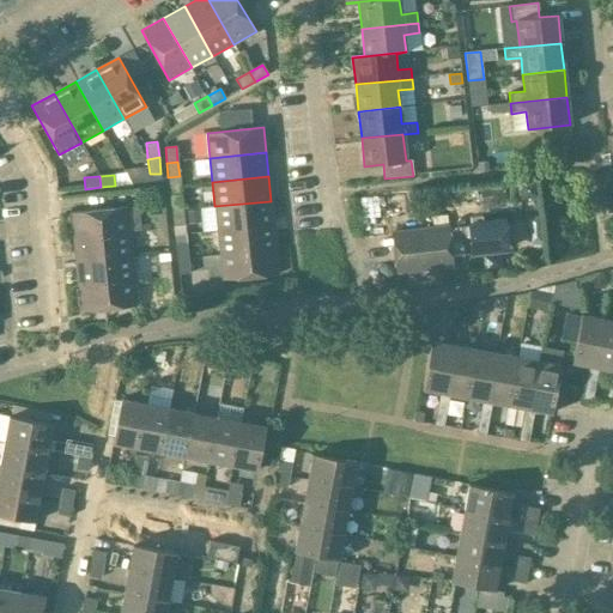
[(406,194),(387,196),(390,225),(410,223),(406,194)]
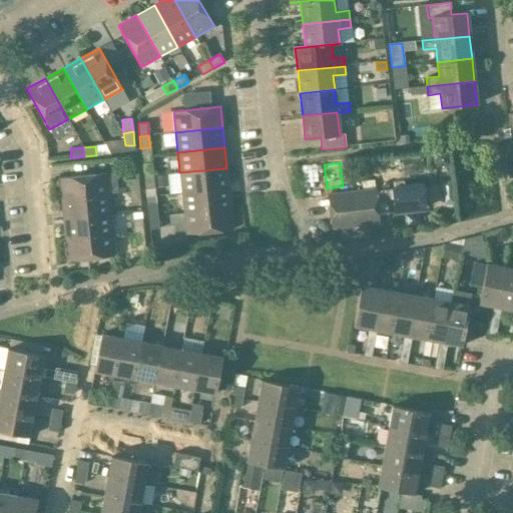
[(142,164),(143,176),(153,175),(151,163),(142,164)]
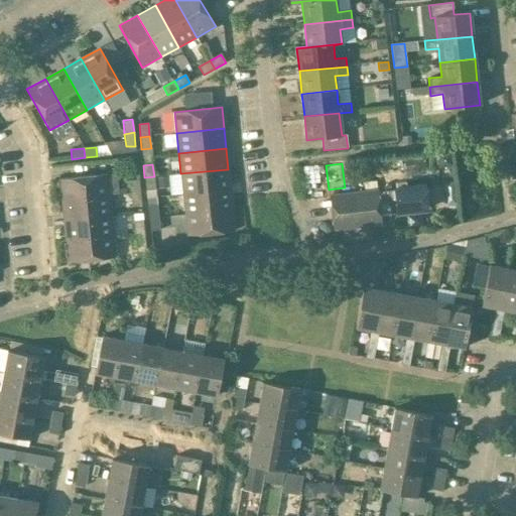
[(180,173),(182,195),(230,189),(228,169),(180,173)]
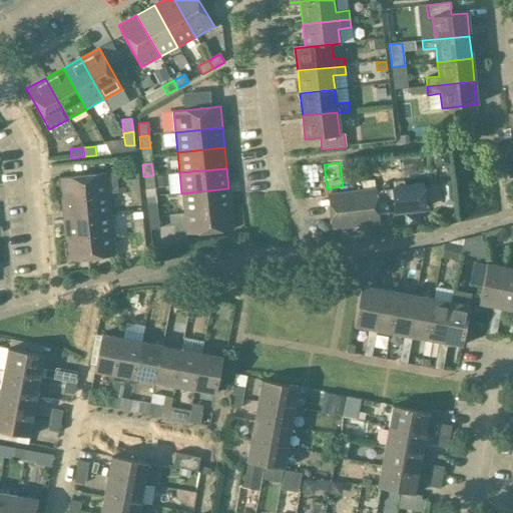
[(116,172),(106,173),(59,178),(61,199),(108,194),(118,193),(116,172)]
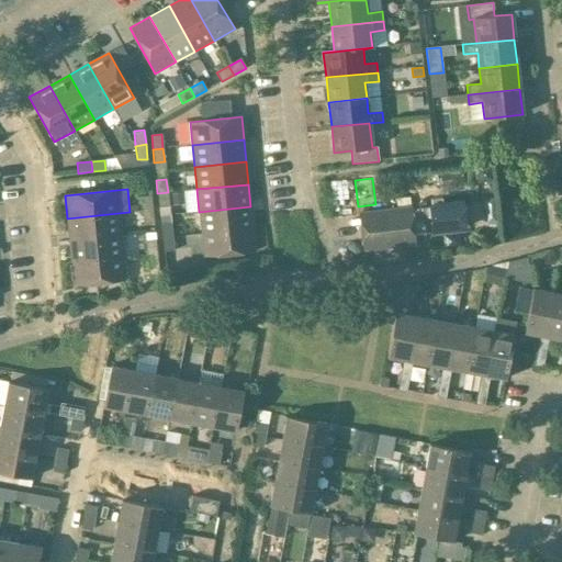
[(169,206),(168,192),(157,193),(159,208),(169,206)]
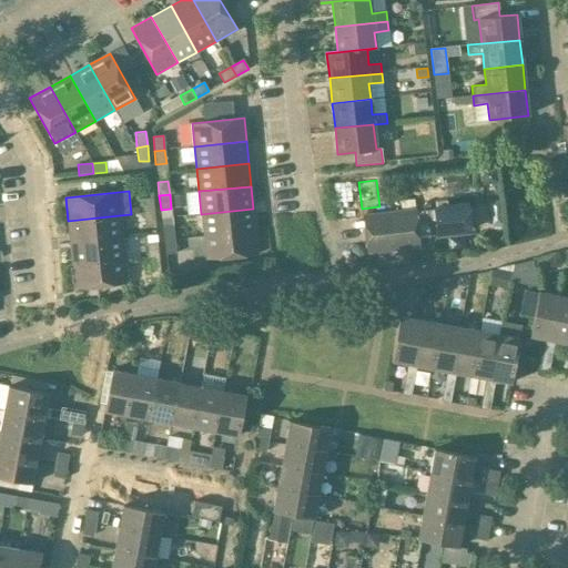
[(142,199),(144,213),(154,212),(153,198),(142,199)]
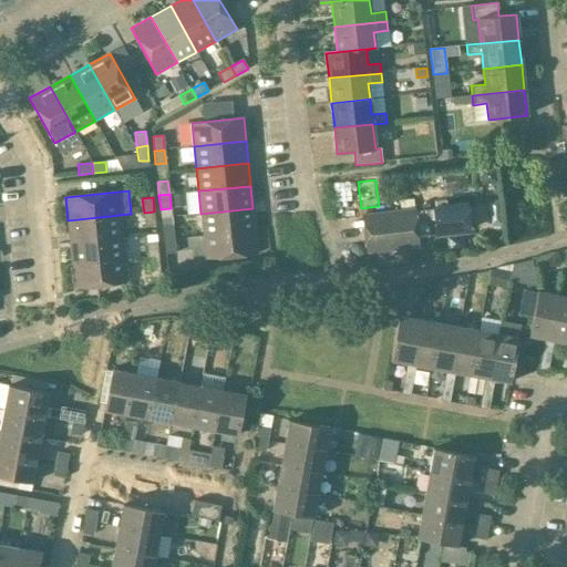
[(434,233),(468,229),(466,203),(432,206),(432,208),(414,210),(414,208),(361,214),(366,251),(419,246),(415,222),(433,219),(434,233)]
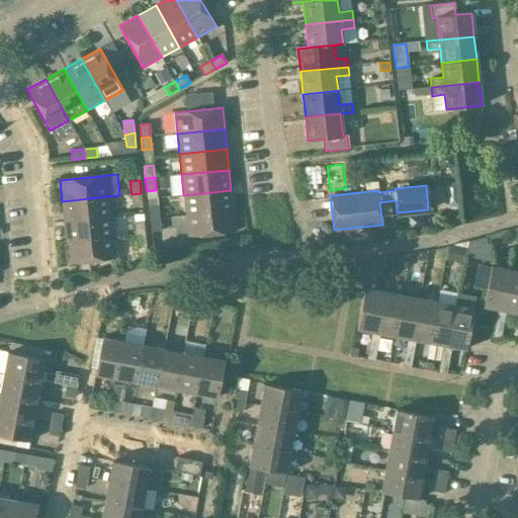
[(183,195),(186,216),(234,210),(231,190),(183,195)]
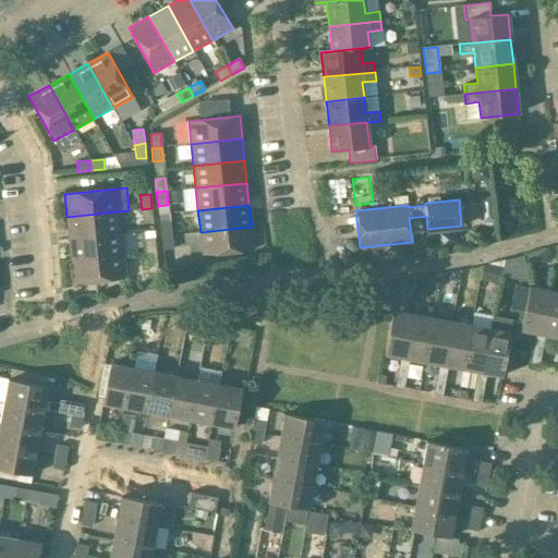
[(153,222),(152,208),(142,209),(143,222),(153,222)]
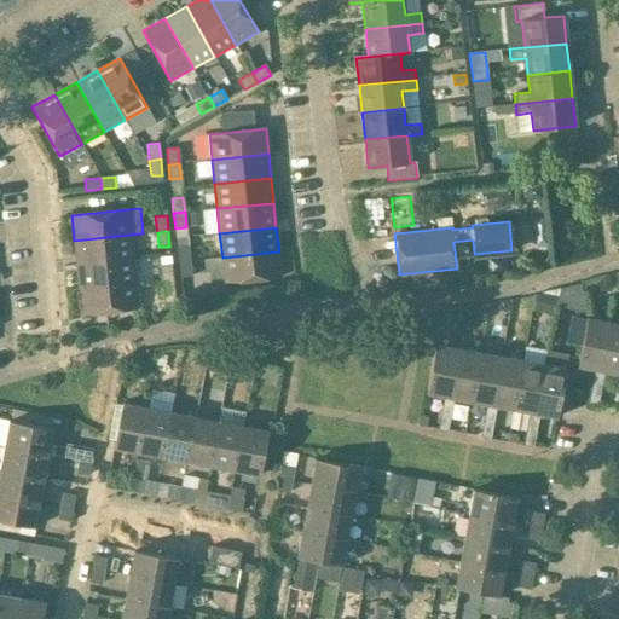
[(74,241),(76,265),(133,259),(131,235),(74,241)]
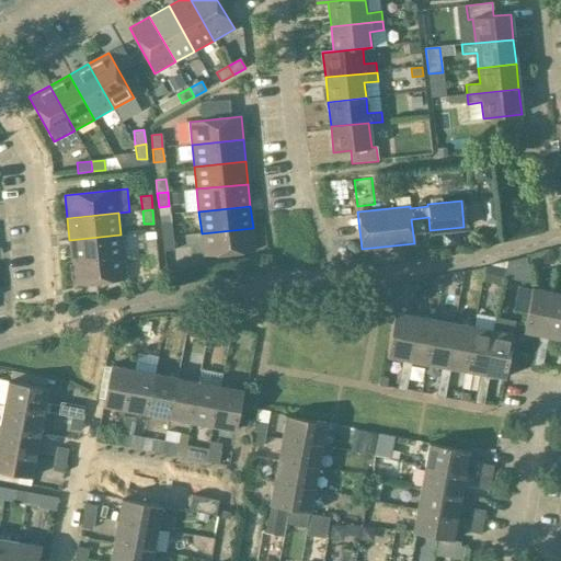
[(160,224),(162,238),(172,237),(171,222),(160,224)]
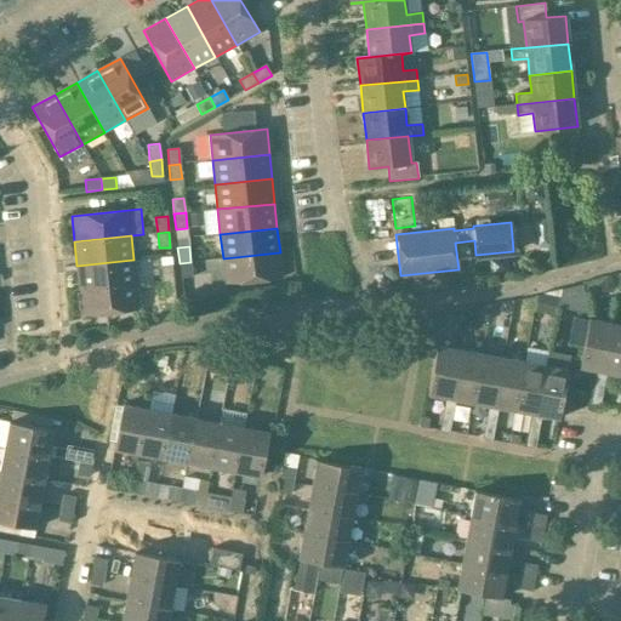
[(283,278),(280,252),(223,258),(226,284),(283,278)]
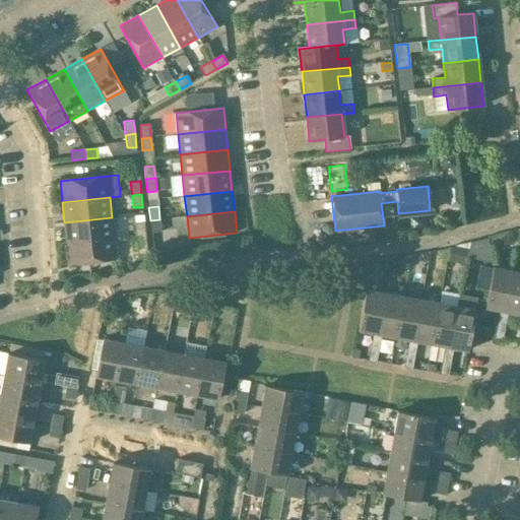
[(114,239),(112,217),(64,222),(66,243),(114,239)]
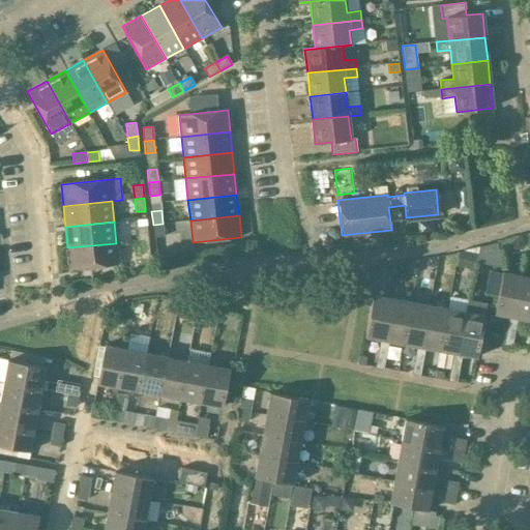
[(164,237),(163,224),(153,225),(154,238),(164,237)]
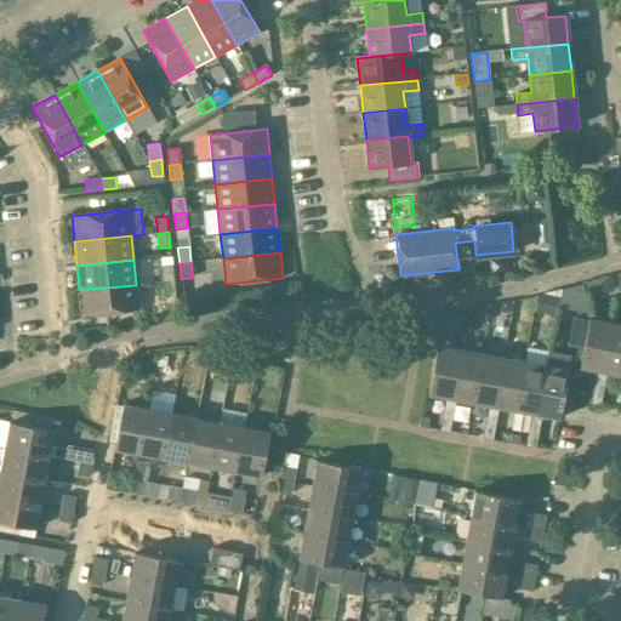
[(161,267),(163,281),(174,280),(172,266),(161,267)]
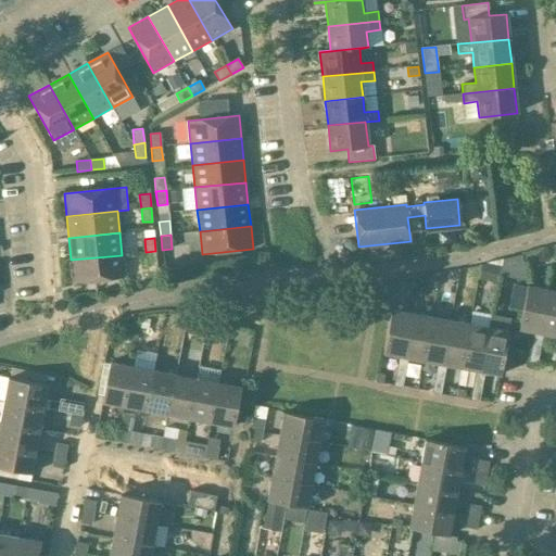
[(156,265),(155,251),(146,252),(147,266),(156,265)]
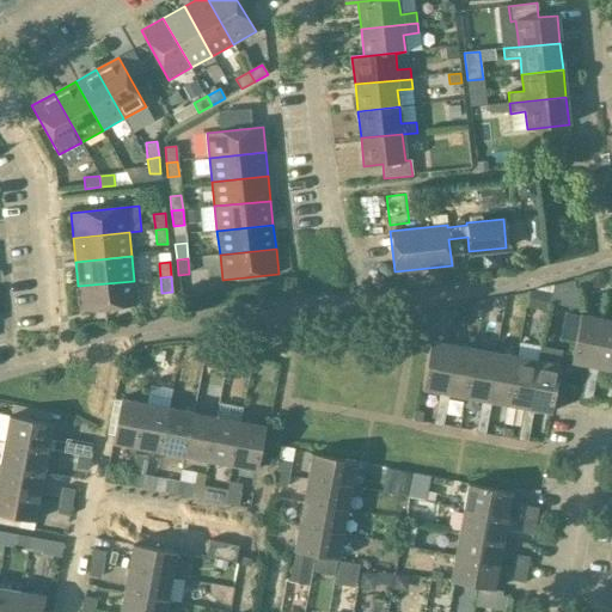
[(136,306),(134,281),(78,286),(80,311),(136,306)]
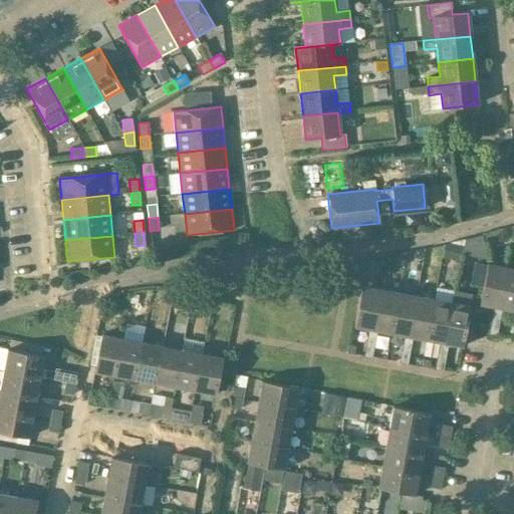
[(465,240),(462,255),(485,259),(481,236),(465,240)]
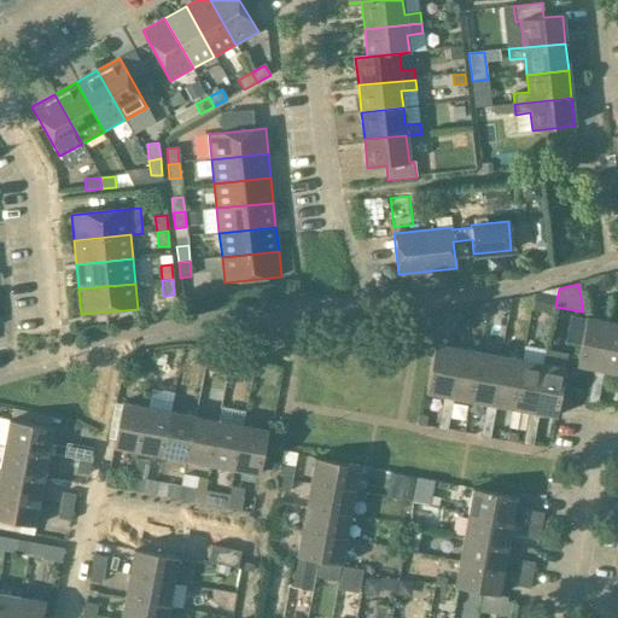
[(512,298),(509,314),(528,316),(531,302),(512,298)]
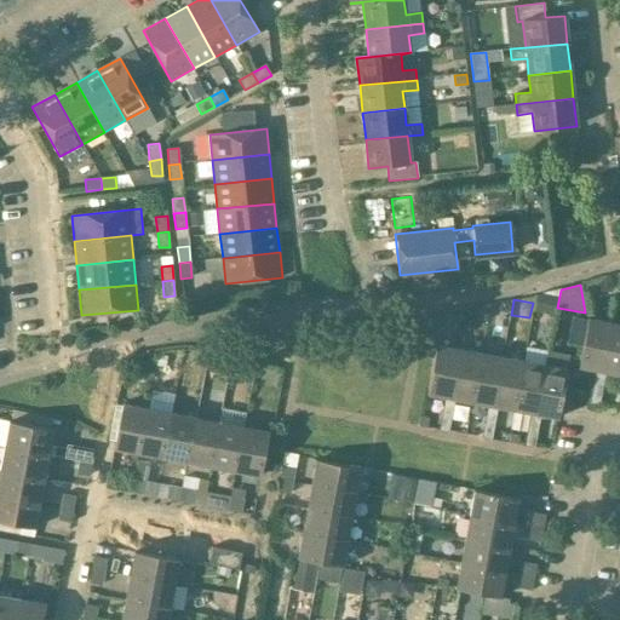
[(579,368),(596,372),(601,372),(610,323),(587,320),(579,368)]
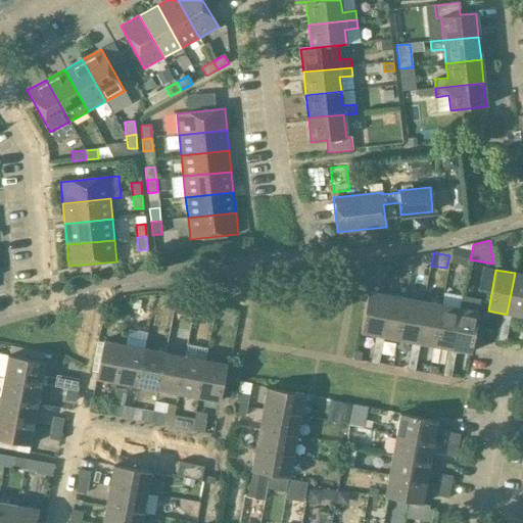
[(522,274),(515,273),(507,314),(503,314),(501,326),(509,327),(511,315),(522,317),(522,274)]
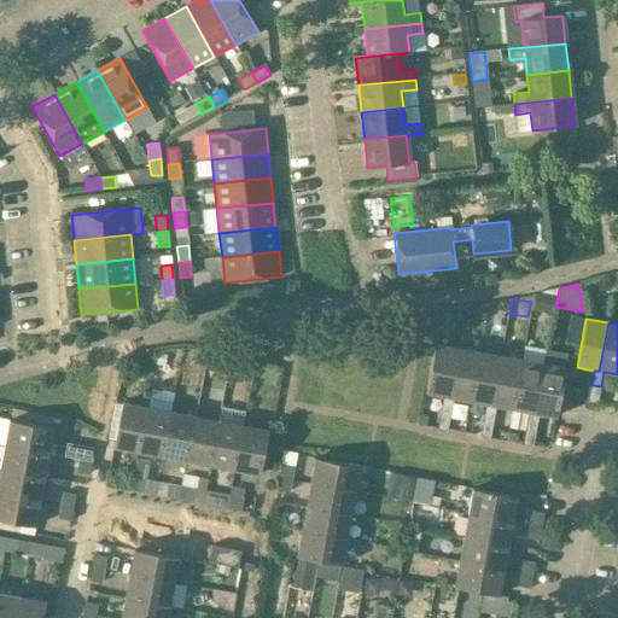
[(425,395),(443,397),(448,398),(456,349),(435,345),(425,395)]
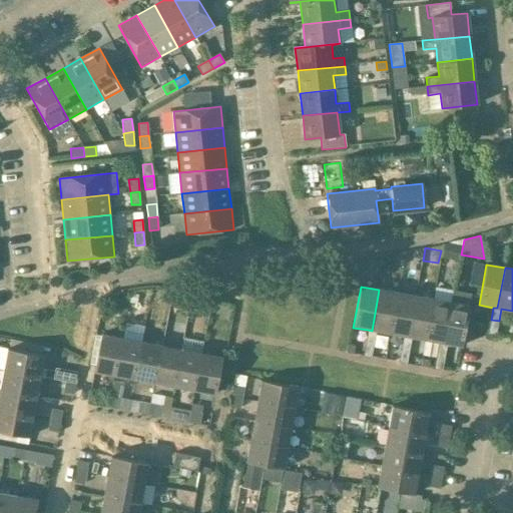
[(397,293),(379,290),(372,331),(368,330),(366,343),(374,345),(376,332),(390,334),(397,293)]
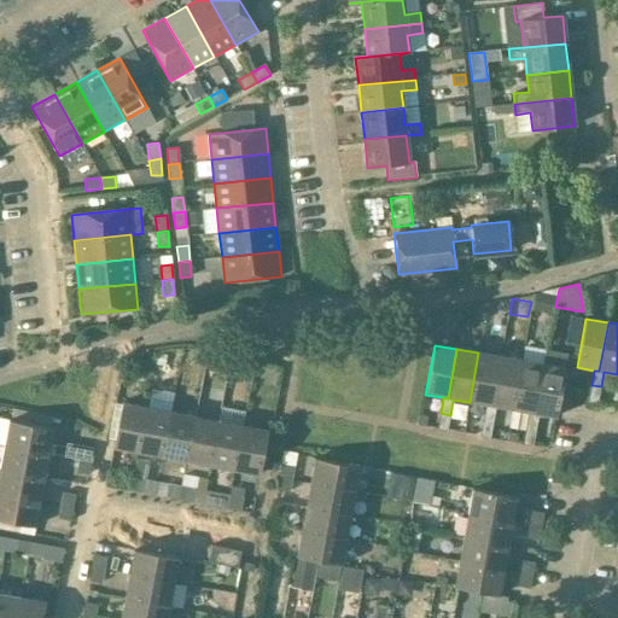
[(470,402),(485,406),(490,407),(500,356),(478,353),(470,402)]
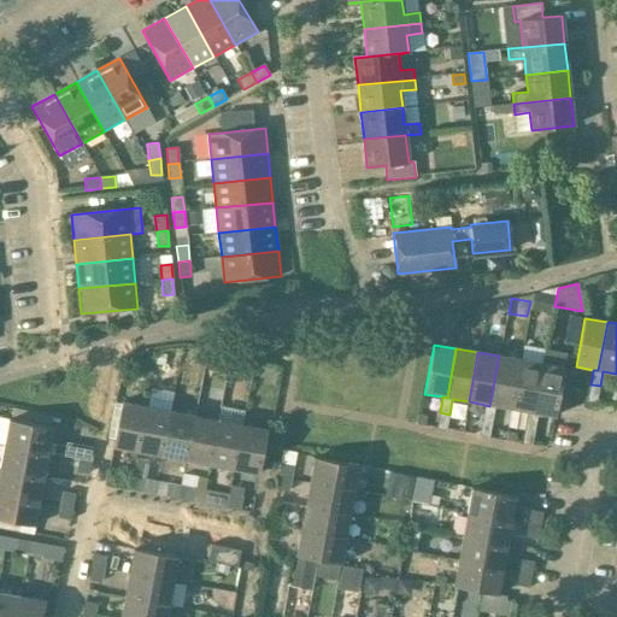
[(485,405),(482,421),(492,423),(494,406),(511,410),(521,359),(499,356),(489,406),(485,405)]
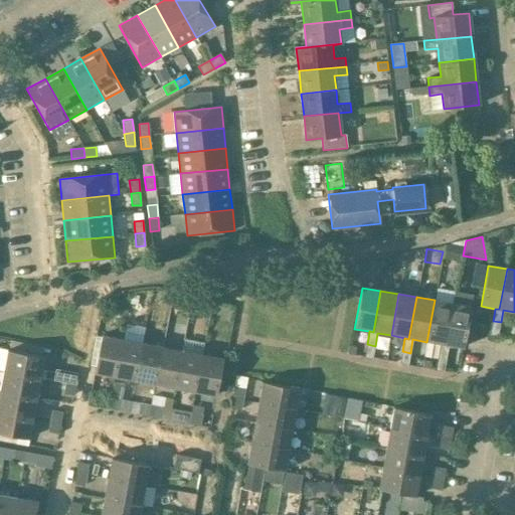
[(452,304),(435,300),(426,342),(441,344),(445,345),(452,304)]
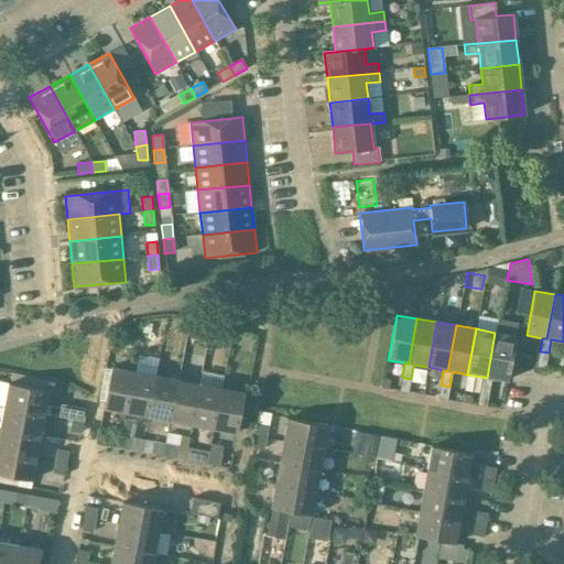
[(483,377),(480,392),(488,393),(490,379),(508,381),(516,336),(495,333),(487,378),(483,377)]
